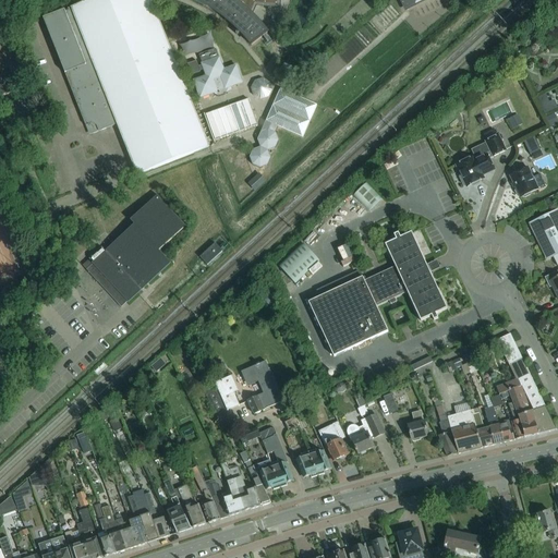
[(91,0),(53,15),(43,19),(85,126),(88,125),(89,128),(95,130),(97,129),(98,132),(117,124),(136,176),(153,169),(194,154),(193,154),(209,147),(150,0),(91,0)]
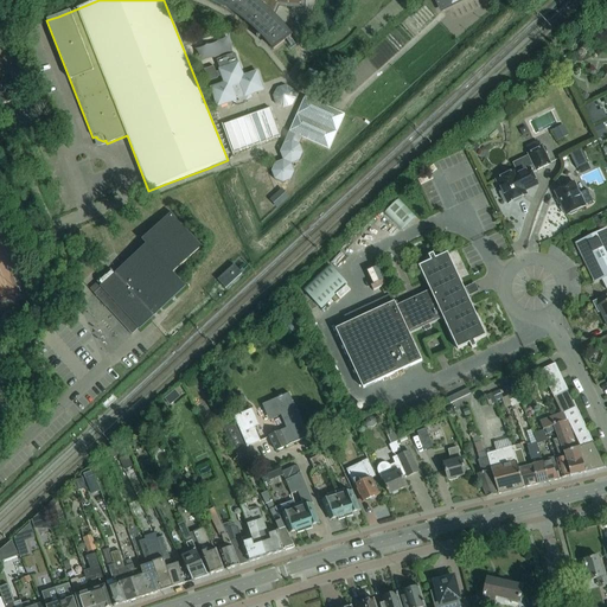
[(209,0),(219,5),(235,14),(249,25),(261,36),(273,49),(291,36),(278,20),(270,13),(273,7),(275,1),(275,0),(209,0)]
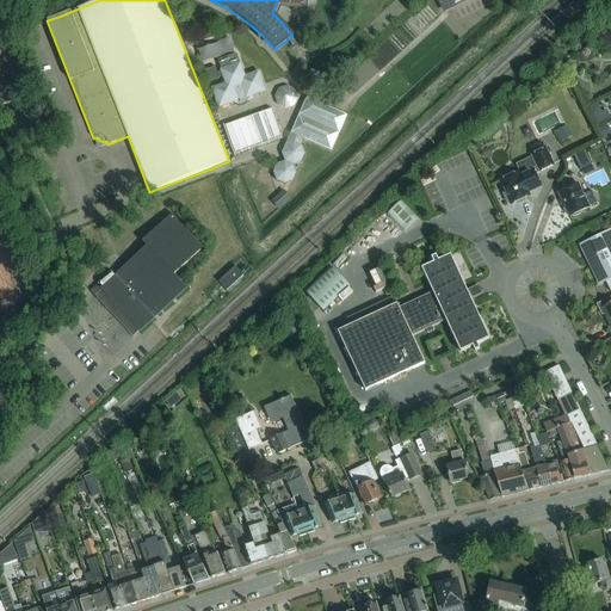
[(224,84),(211,88),(218,109),(234,104),(241,106),(247,105),(251,97),(266,92),(259,71),(245,75),(240,62),(236,54),(218,61),(221,69),(220,69),(224,84)]
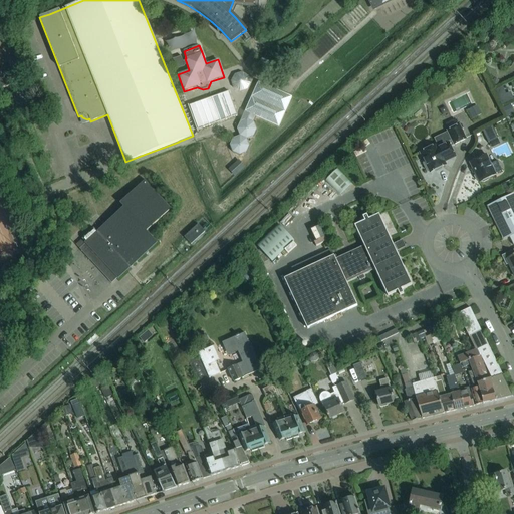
[(0,54),(0,89),(12,85),(0,54)]
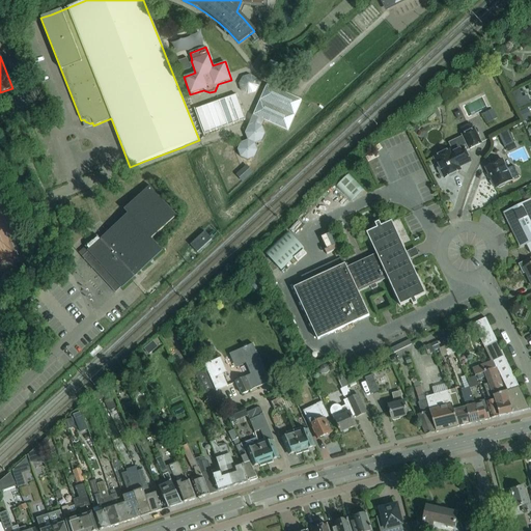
[(247,94),(254,92),(258,85),(256,78),(249,74),(242,77),(238,83),(240,91),(247,94)]
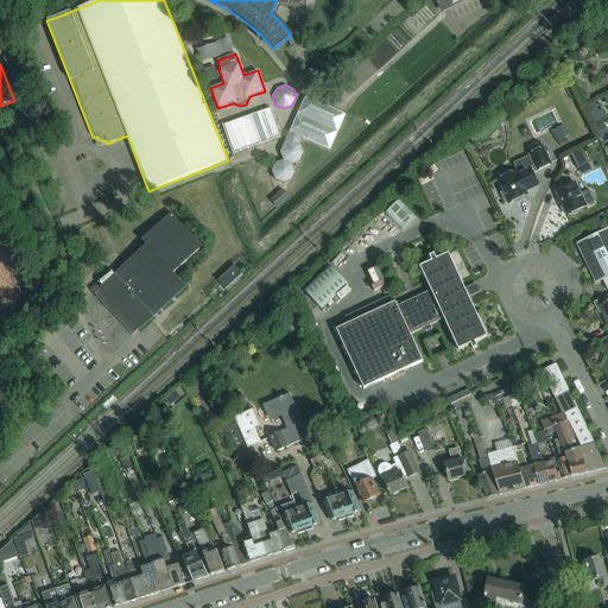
[(290,133),(329,151),(344,115),(305,97),(290,133)]
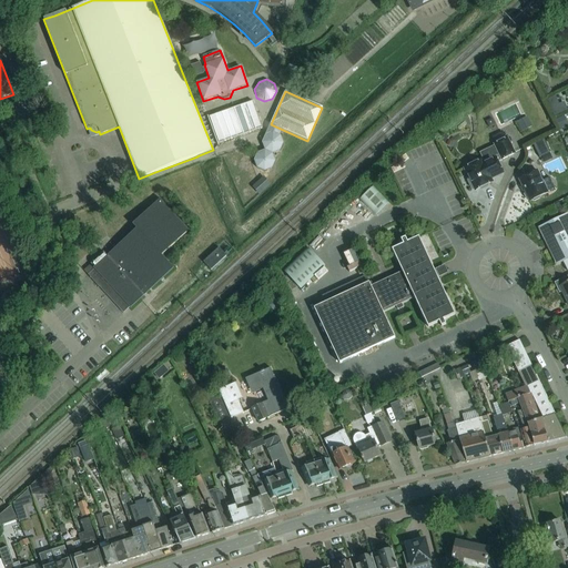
[(223,112),(210,117),(219,143),(262,128),(253,102),(223,112)]
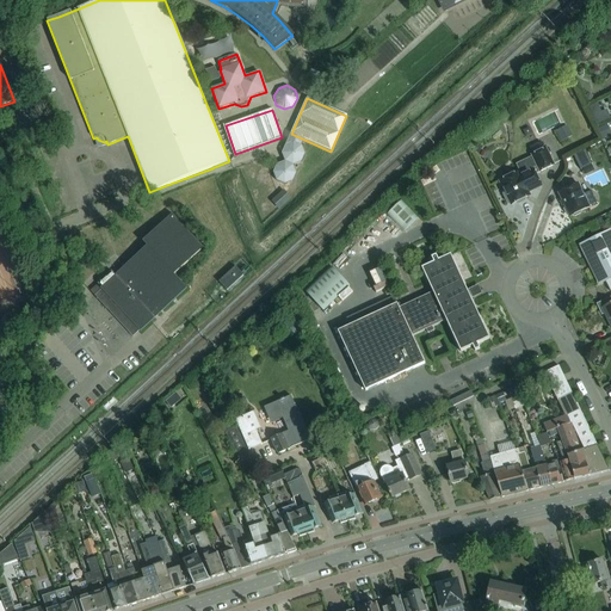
[(600,112),(592,116),(597,124),(605,121),(610,118),(606,110),(600,112)]
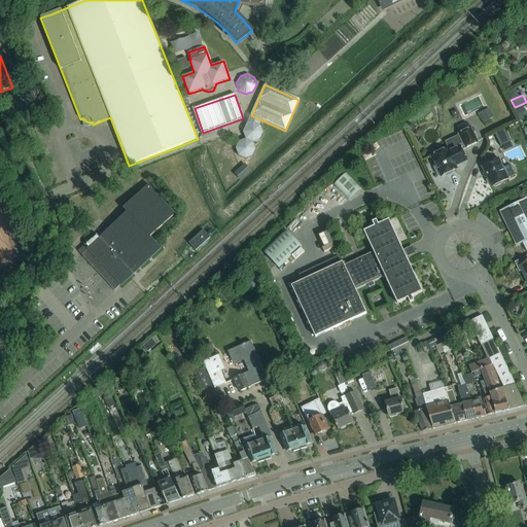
[(490,110),(481,115),(484,121),(493,117),(490,110)]
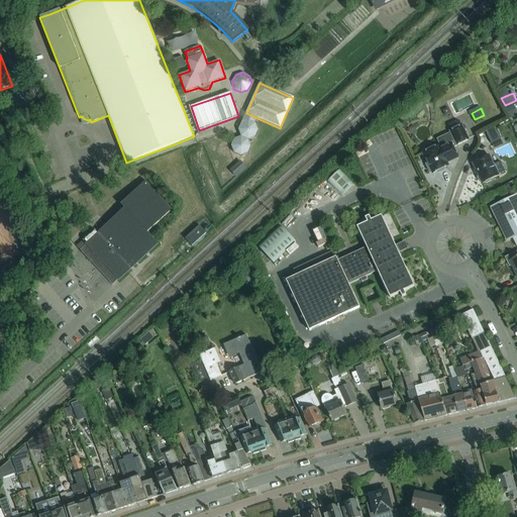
[(234,152),(240,156),(247,153),(250,146),(248,139),(254,137),(257,130),(255,123),(248,120),(241,122),(238,129),(241,136),(234,139),(231,145),(234,152)]
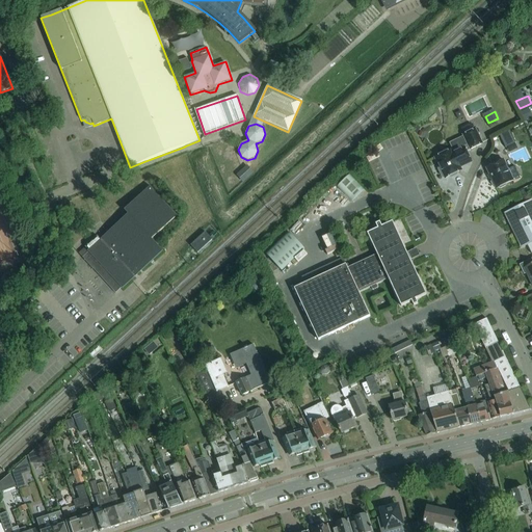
[(477,134),(475,130),(462,135),(468,145),(464,148),(463,148),(450,154),(449,151),(444,154),(434,158),(439,167),(437,169),(441,176),(444,177),(445,179),(449,177),(451,178),(456,175),(457,173),(456,169),(471,162),(466,151),(470,150),(482,143),(477,134)]
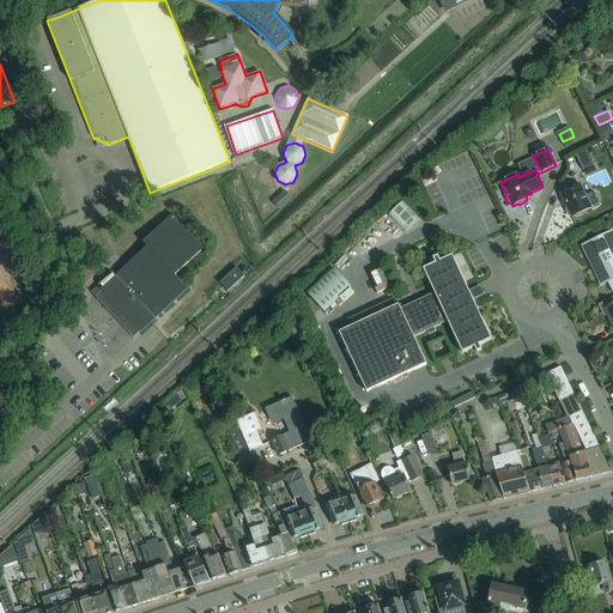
[(576,157),(582,170),(594,164),(587,151),(576,157)]
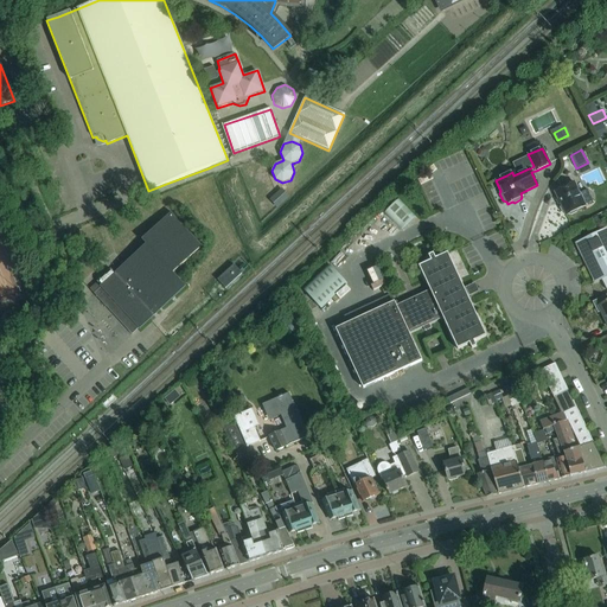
[(564,187),(554,192),(558,200),(558,199),(561,204),(560,204),(561,205),(560,209),(562,212),(564,213),(566,216),(568,215),(570,215),(576,212),(577,210),(586,206),(585,205),(593,202),(587,190),(580,193),(574,183),(564,187)]
